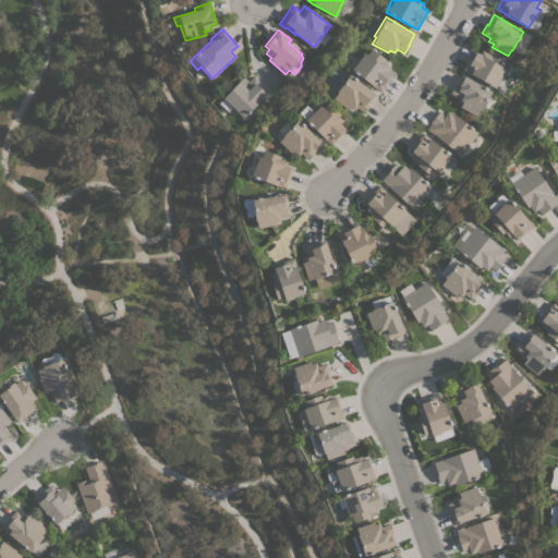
[(363,52),(366,55),(371,48),(386,60),(384,62),(390,67),(387,70),(392,74),(379,92),(351,70),(363,52)]
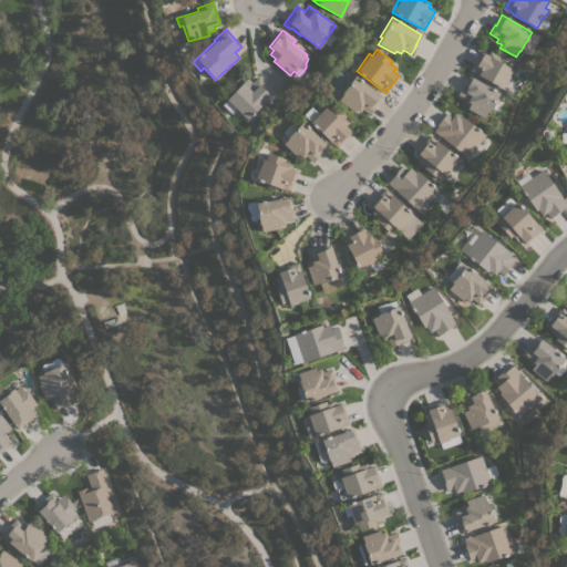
[(470,71),(481,51),(486,54),(488,51),(496,55),(497,52),(514,61),(509,69),(514,71),(509,79),(508,79),(502,89),(470,71)]
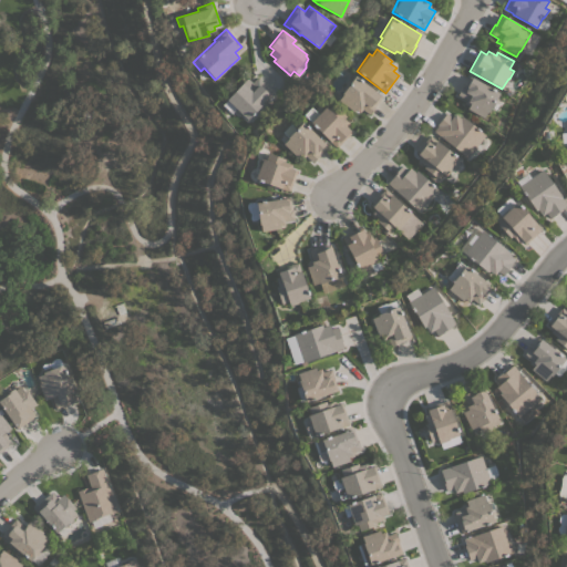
[(338,100),(342,94),(341,93),(354,75),(381,96),(374,106),(369,114),(361,109),(359,112),(354,110),(353,112),(338,100)]
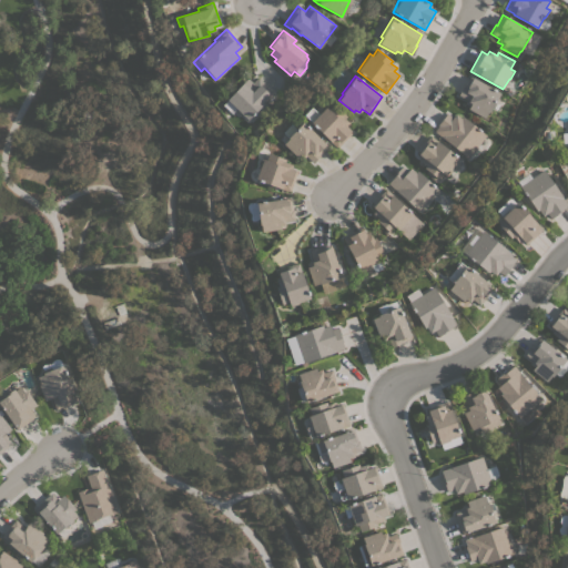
[(467,109),(469,105),(465,103),(466,100),(457,94),(463,85),(464,87),(470,75),(499,92),(488,112),(485,119),(467,109)]
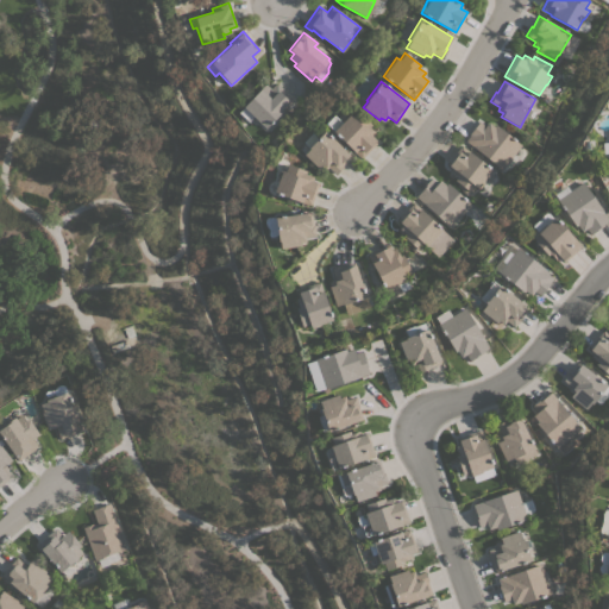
[(294,99),(288,106),(288,105),(281,112),(280,111),(263,130),(256,124),(246,123),(237,112),(265,83),(270,88),(276,82),(294,99)]
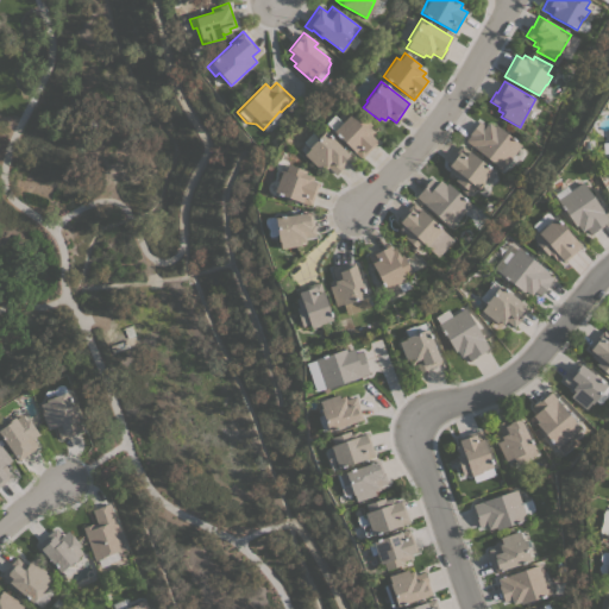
[(341,121),(349,114),(351,117),(357,111),(371,125),(369,127),(375,133),(372,136),(377,142),(360,158),(333,131),(326,124),(326,120),(331,115),(334,115),(341,121)]
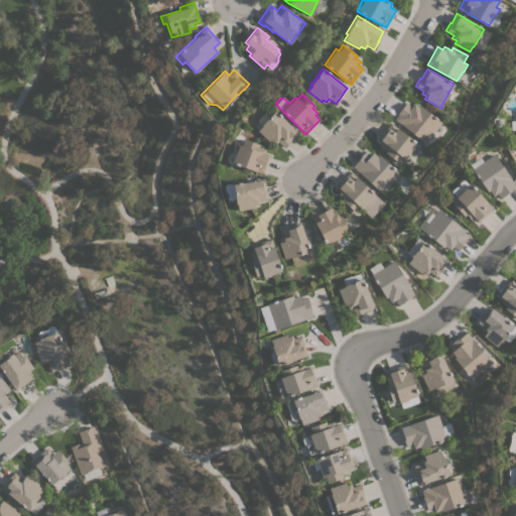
[(441,122),(424,143),(394,119),(397,114),(405,102),(410,106),(413,103),(418,107),(419,105),(441,122)]
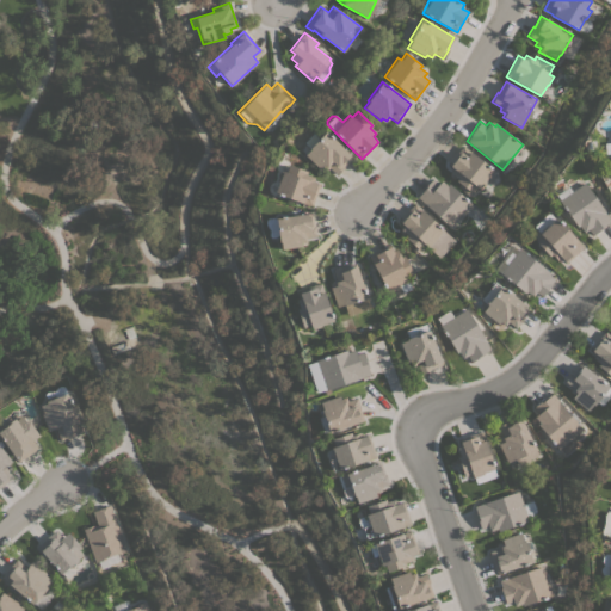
[(304,154),(309,149),(308,148),(309,147),(304,142),(313,133),(318,139),(326,131),(352,156),(343,166),(344,167),(337,176),(328,167),(326,171),(321,167),(320,170),(304,154)]
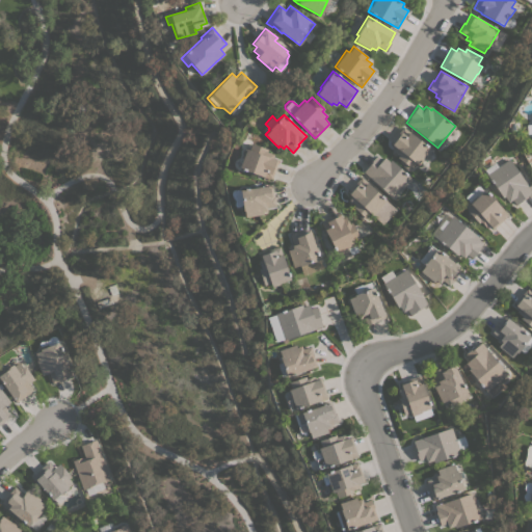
[(396,157),(398,155),(392,150),(395,147),(390,142),(402,127),(429,149),(422,157),(424,158),(419,164),(418,163),(417,164),(415,163),(410,168),(396,157)]
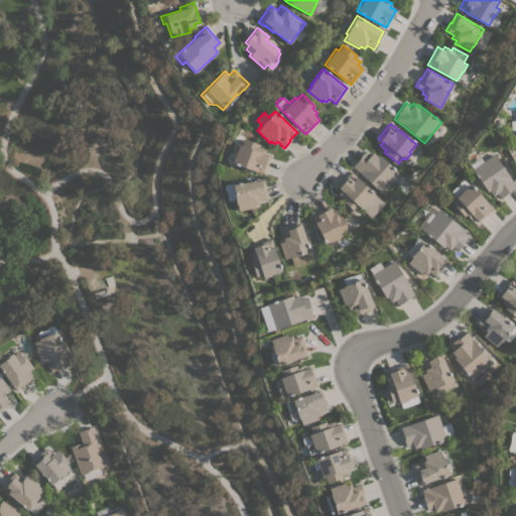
[(263,174),(232,163),(238,144),(241,145),(243,139),(259,144),(258,147),(265,149),(263,153),(270,155),(263,174)]
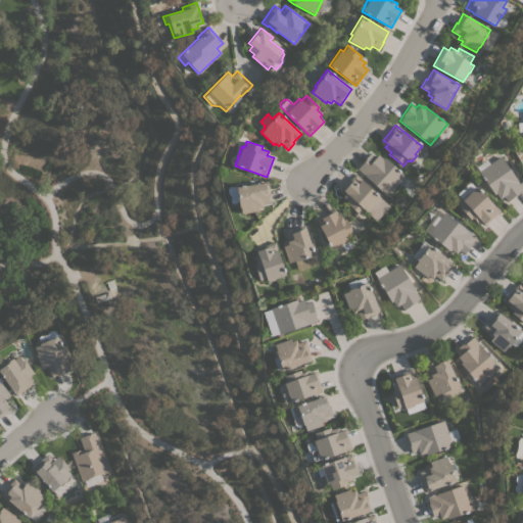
[(386,196),(357,169),(361,163),(360,163),(370,152),(375,157),(378,154),(382,158),(384,156),(405,176),(386,196)]
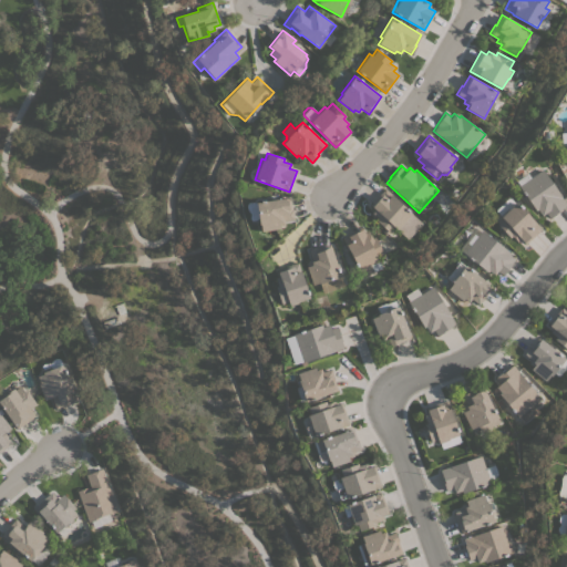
[(542,169),(562,197),(566,204),(560,208),(562,209),(549,218),(545,213),(542,216),(537,209),(536,210),(518,186),(542,169)]
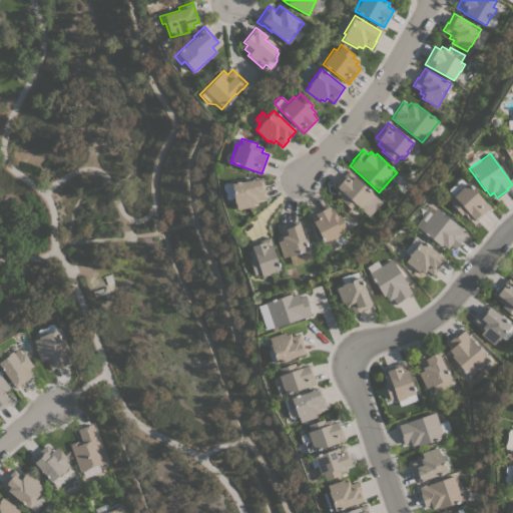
[(348,170),(354,175),(354,176),(372,193),(366,200),(366,201),(361,207),(360,206),(359,207),(357,206),(353,210),(340,199),(342,197),(336,192),(339,189),(335,184),(348,170)]
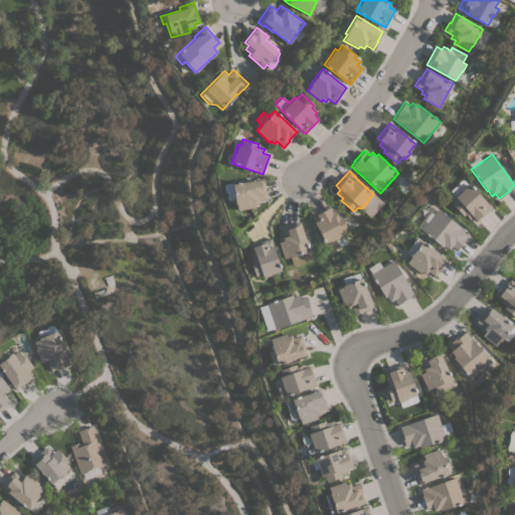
[(263,179),(265,190),(266,190),(267,199),(259,200),(259,204),(253,204),(253,207),(236,210),(235,203),(232,183),(263,179)]
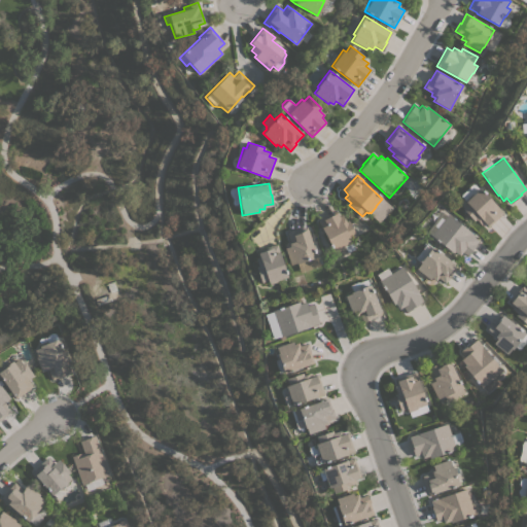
[(461,208),(466,203),(464,201),(471,194),(472,195),(479,187),(496,206),(502,213),(487,226),(484,222),(481,225),(475,219),(473,221),(461,208)]
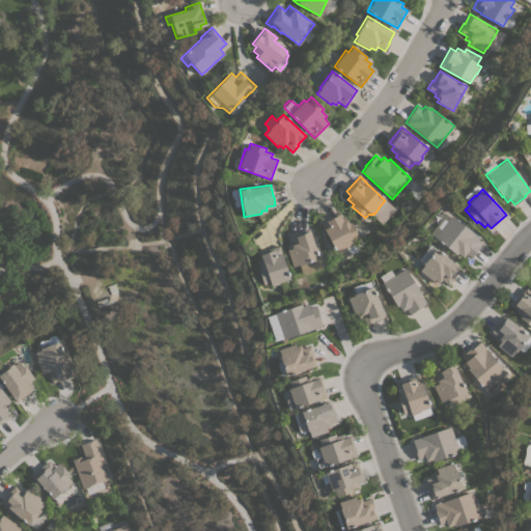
[(338,212),(340,217),(344,216),(348,223),(351,221),(359,238),(353,241),(358,250),(340,259),(336,252),(335,253),(319,221),(338,212)]
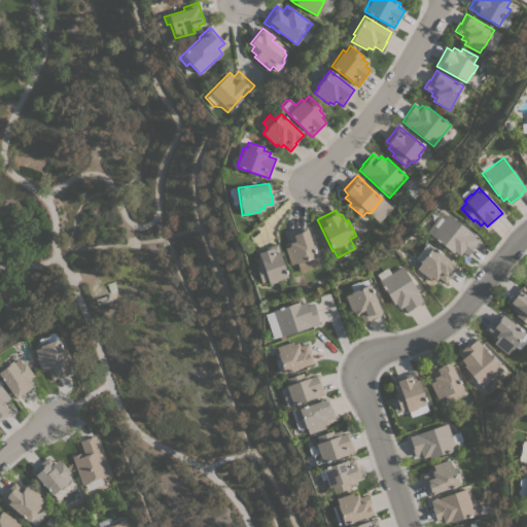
[(479,239),(475,244),(476,245),(467,256),(462,252),(459,255),(454,251),(453,252),(426,232),(443,210),(479,239)]
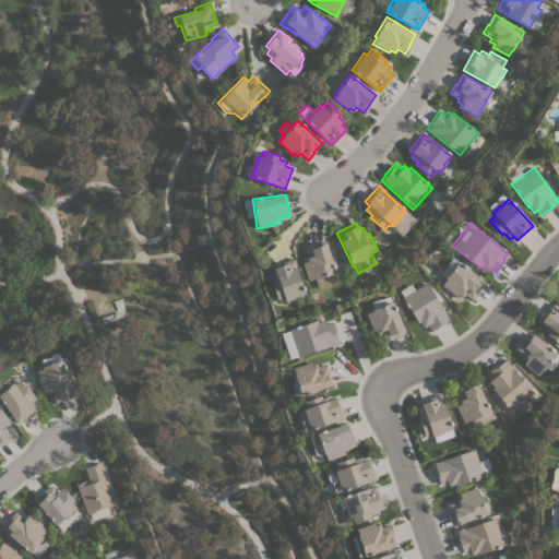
[(301,262),(305,261),(302,257),(307,256),(304,246),(313,242),(313,245),(324,240),(336,272),(316,280),(314,278),(308,281),(301,262)]
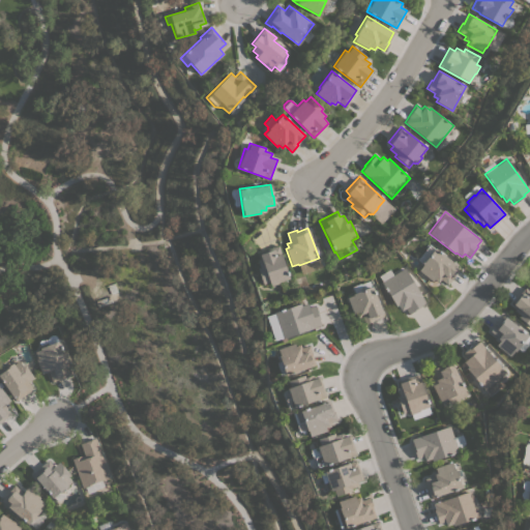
[(418,270),(422,265),(421,264),(422,263),(417,259),(429,244),(459,268),(452,276),(452,277),(447,285),(440,278),(438,282),(434,278),(432,281),(418,270)]
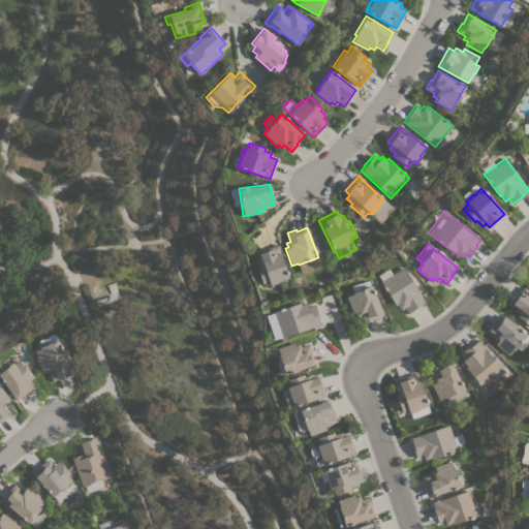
[(277,245),(291,287),(282,290),(279,281),(269,284),(268,282),(261,284),(256,267),(258,266),(256,259),(258,258),(257,254),(259,253),(258,251),(277,245)]
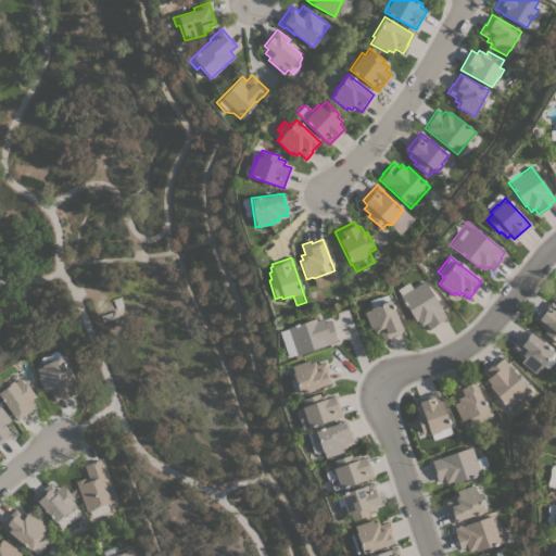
[(446,317),(441,320),(441,321),(428,329),(425,324),(420,326),(417,320),(415,320),(400,295),(401,295),(396,289),(408,282),(412,288),(424,280),(446,317)]
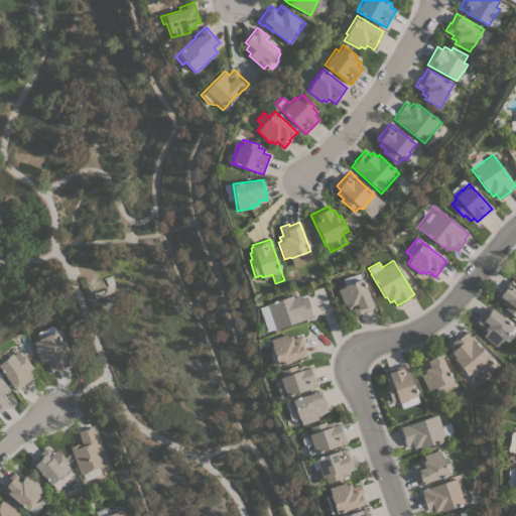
[(373,307),(363,311),(363,312),(355,315),(352,307),(349,309),(347,304),(344,305),(337,289),(343,287),(343,286),(362,278),(373,307)]
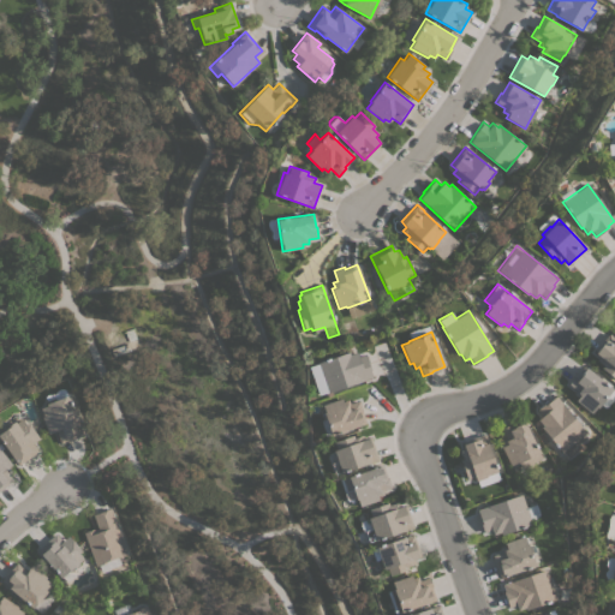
[(608,333),(614,338),(614,380),(601,368),(603,365),(596,359),(598,356),(595,353),(596,352),(593,351),(608,333)]
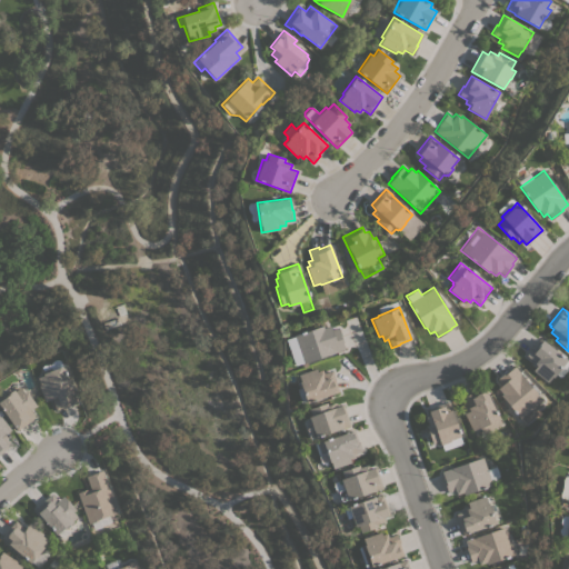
[(293,336),(322,326),(322,328),(329,326),(330,329),(338,327),(342,342),(341,342),(343,349),(303,363),(293,336)]
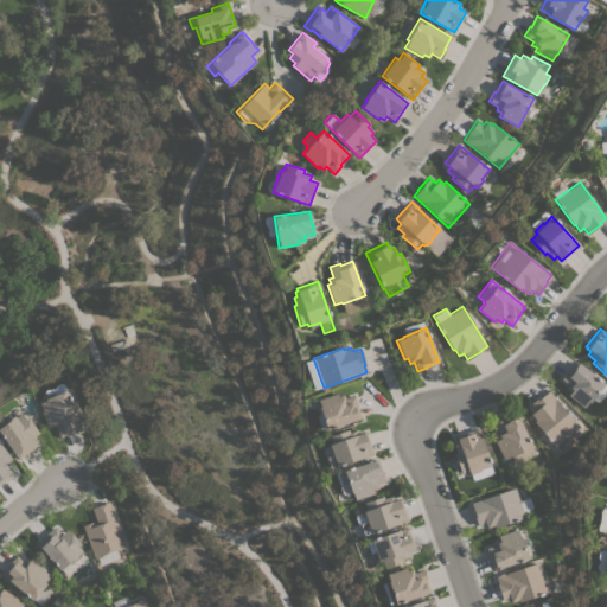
[(568,395),(570,391),(566,388),(568,384),(561,379),(567,371),(568,371),(576,362),(605,384),(606,385),(606,394),(605,395),(604,396),(601,397),(601,400),(599,401),(598,402),(596,401),(593,398),(590,402),(588,401),(585,408),(568,395)]
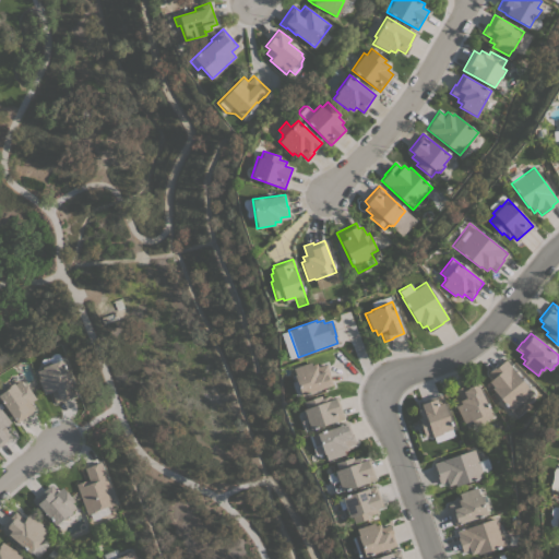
[(62,359),(75,395),(55,403),(50,392),(44,394),(37,378),(39,378),(37,371),(43,369),(42,367),(62,359)]
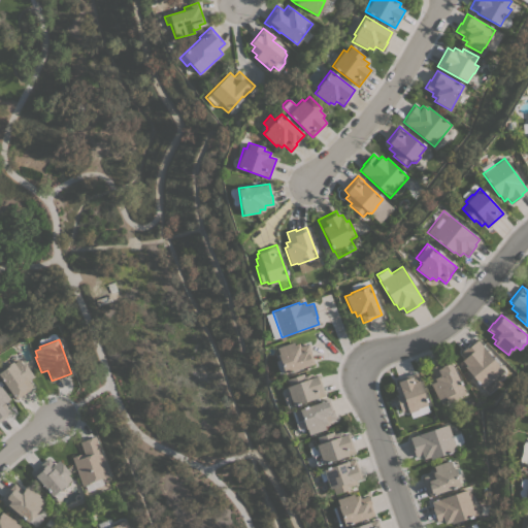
[(483,389),(464,367),(466,365),(461,360),(465,357),(461,352),(471,342),(472,343),(477,339),(483,345),(482,347),(503,371),(483,389)]
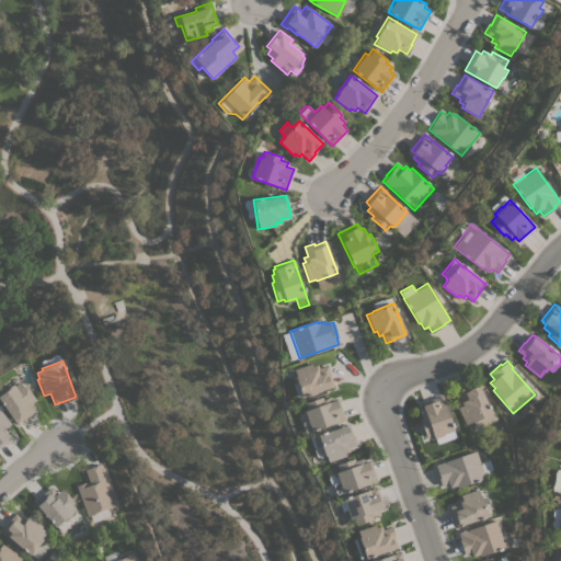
[(330,374),(330,375),(333,386),(301,397),(294,377),(296,376),(293,369),(311,363),(312,366),(317,364),(319,368),(327,365),(330,374)]
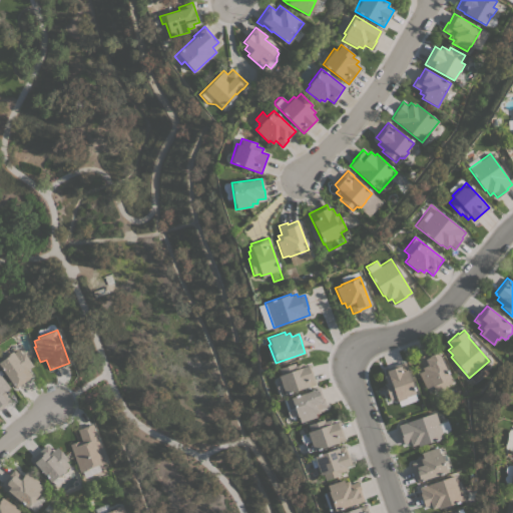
[(15,388),(0,365),(0,358),(2,357),(3,359),(5,358),(5,357),(6,356),(4,353),(8,351),(9,353),(12,351),(13,352),(18,349),(22,354),(24,353),(32,366),(27,369),(32,376),(15,388)]
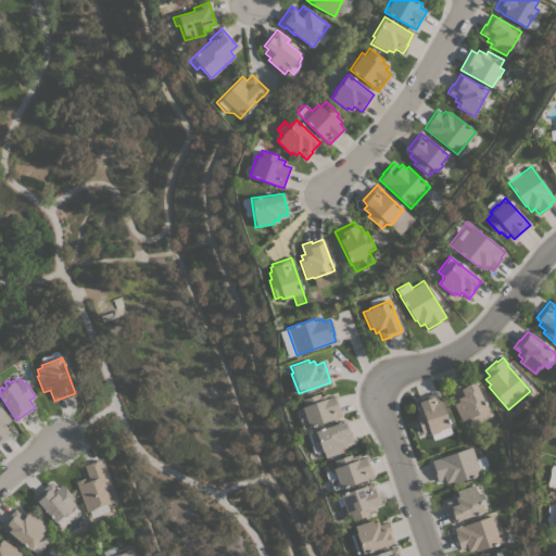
[(453,404),(458,402),(456,399),(457,397),(453,388),(462,383),(462,384),(472,379),(490,414),(482,418),(482,419),(472,424),(469,418),(468,418),(467,418),(460,420),(453,404)]
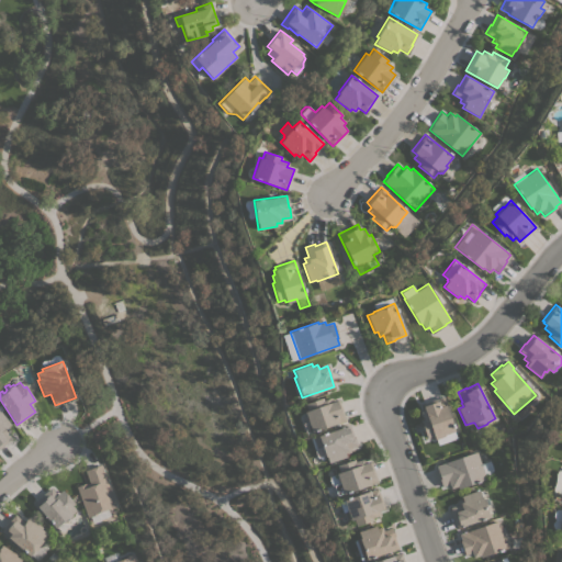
[(420,420),(423,419),(419,412),(424,411),(423,406),(424,406),(423,403),(444,395),(447,405),(445,406),(457,438),(438,445),(436,438),(434,438),(433,436),(426,438),(420,420)]
